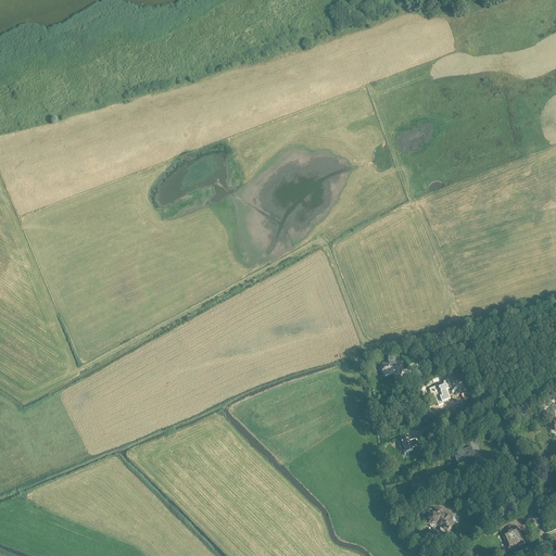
[(379,367),(379,369),(380,370),(381,371),(382,371),(382,373),(388,373),(389,374),(393,374),(394,373),(394,376),(397,375),(397,373),(401,373),(401,362),(396,362),(396,356),(389,356),(389,364),(382,364),(382,365),(381,365),(380,366),(379,367)]
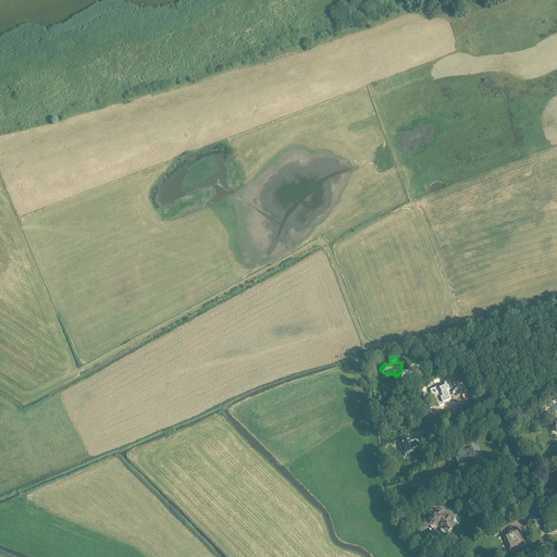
[(447,383),(430,390),(432,394),(434,394),(440,407),(444,405),(443,404),(452,400),(447,391),(450,390),(447,383)]
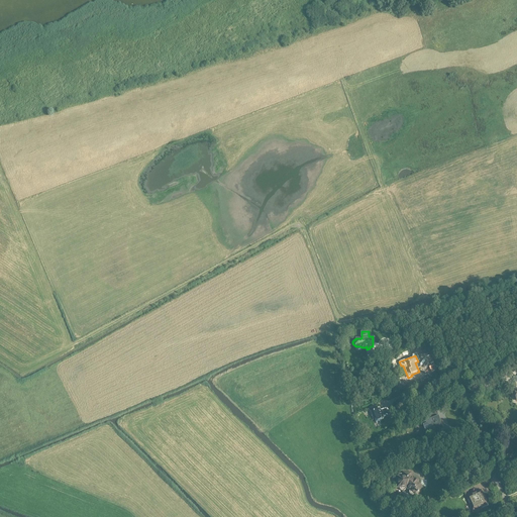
[(375,406),(369,408),(373,419),(375,419),(376,423),(381,421),(380,420),(384,418),(383,417),(386,416),(391,414),(388,407),(386,406),(385,409),(383,409),(381,410),(380,408),(376,409),(375,406)]
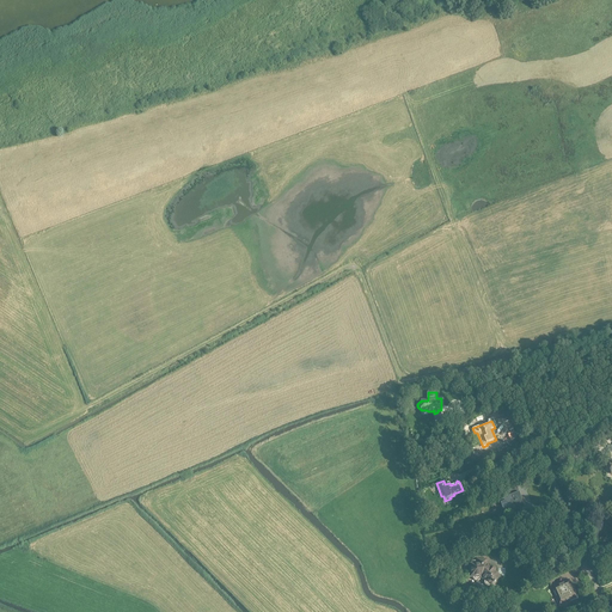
[(516,485),(507,490),(509,496),(503,499),(505,501),(500,503),(505,514),(518,509),(519,514),(521,513),(520,508),(522,508),(519,500),(521,499),(516,485)]
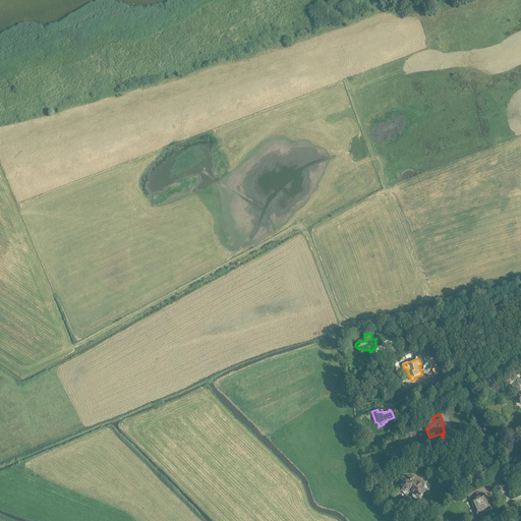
[(419,482),(418,482),(417,483),(416,484),(414,482),(414,480),(413,477),(407,477),(407,480),(404,481),(401,483),(401,488),(404,490),(410,490),(413,494),(413,495),(412,495),(412,496),(412,497),(413,498),(414,499),(415,499),(416,499),(417,499),(417,498),(418,499),(425,491),(421,487),(422,486),(422,485),(422,484),(421,484),(421,483),(420,483),(420,482),(419,482)]
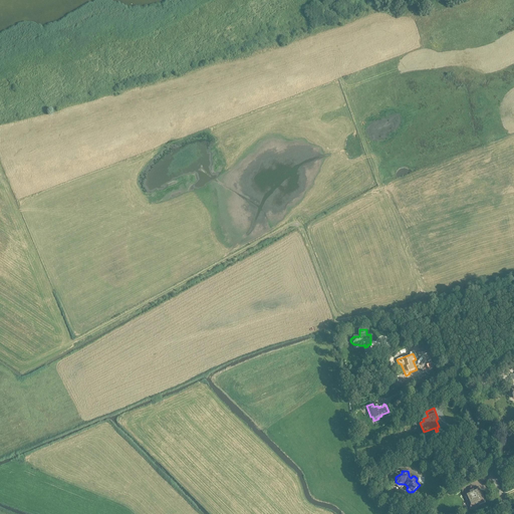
[(480,504),(485,502),(478,487),(473,490),(475,493),(471,495),(471,494),(466,497),(470,507),(476,504),(475,503),(479,502),(480,504)]
